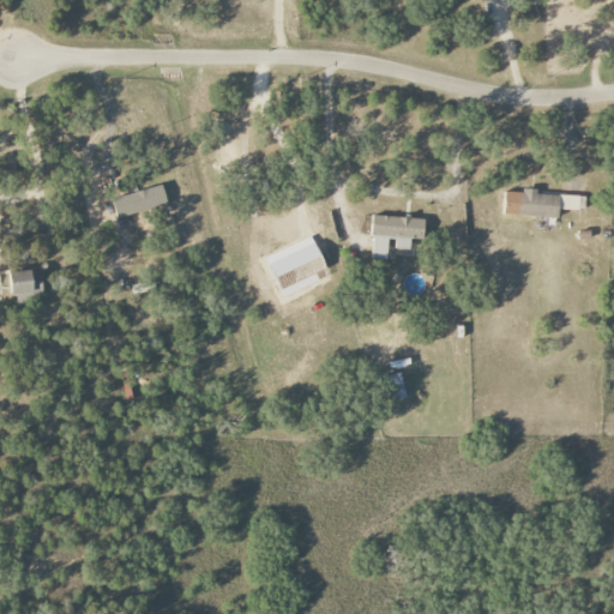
[(168,206),(163,186),(113,198),(118,218),(168,206)]
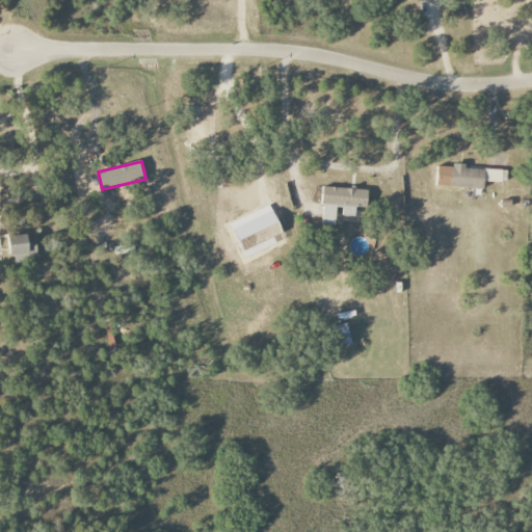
[(484,182),(508,183),(508,170),(464,168),(464,164),(452,164),(452,167),(437,166),(436,187),(483,188),(484,182)]
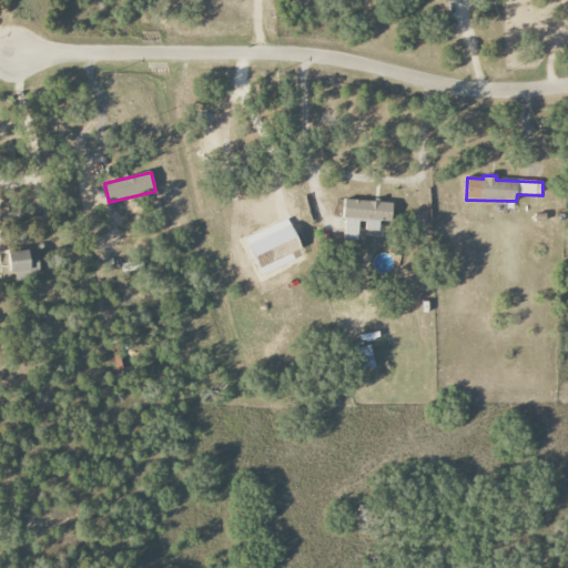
[(393,203),(345,200),(343,240),(358,241),(358,220),(367,220),(366,231),(379,232),(379,222),(392,222),(393,203)]
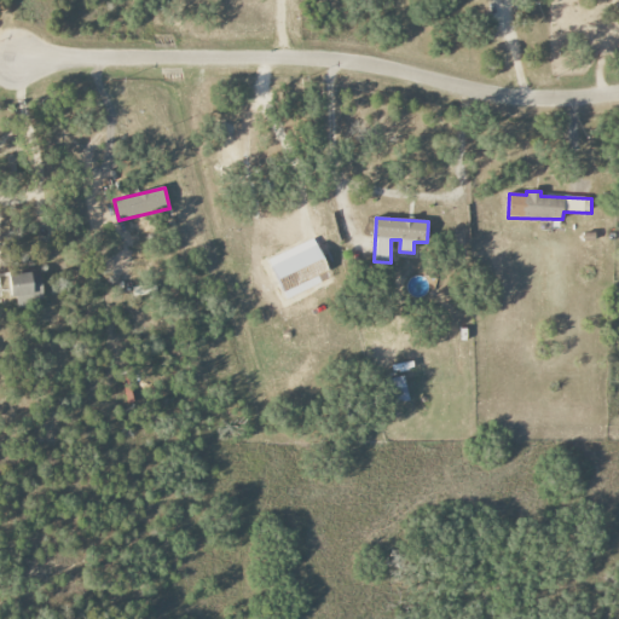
[(11,299),(42,296),(41,273),(10,275),(11,299)]
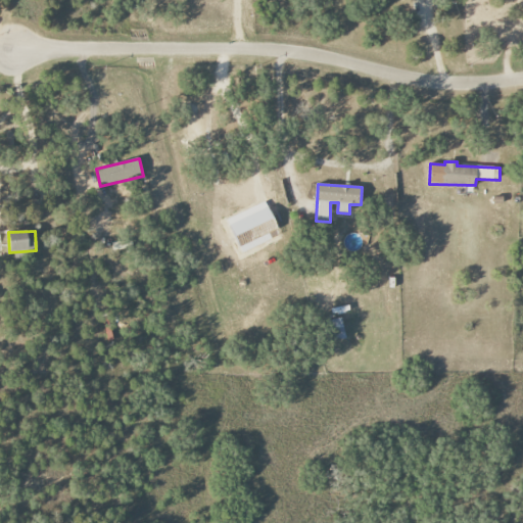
[(328,321),(330,341),(345,339),(342,319),(328,321)]
